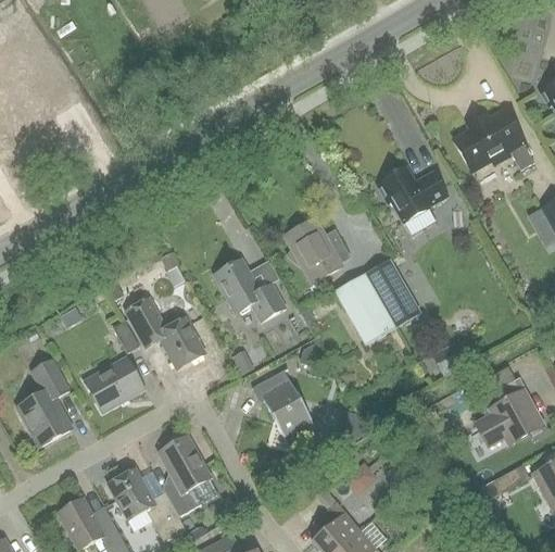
[(554,78),(539,88),(549,105),(552,103),(554,108),(554,78)]
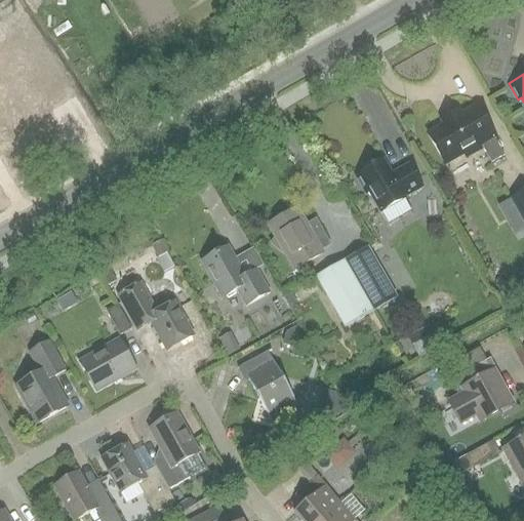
[(496,135),(477,102),(460,112),(457,107),(440,117),(443,121),(427,130),(444,161),(464,150),(466,154),(482,144),(491,159),(504,152),(495,136),(496,135)]
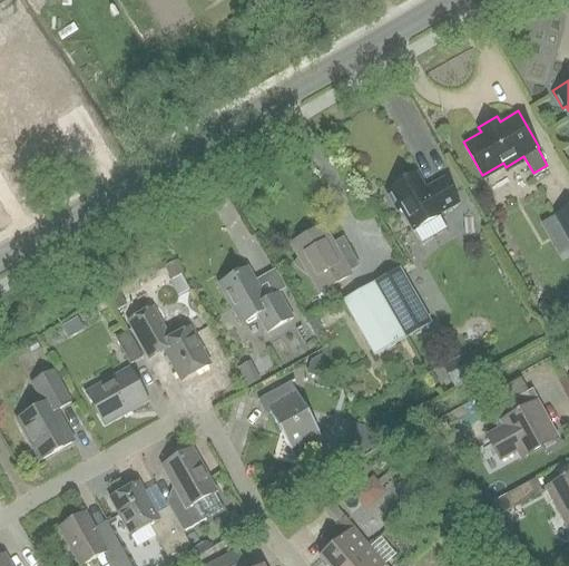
[(424,186),(415,171),(385,187),(396,206),(401,204),(413,227),(440,213),(439,211),(459,199),(444,175),(424,186)]
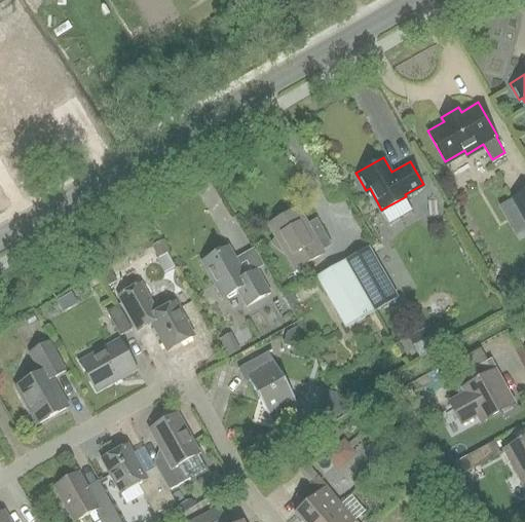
[(524,188),(509,197),(524,226),(524,225),(524,188)]
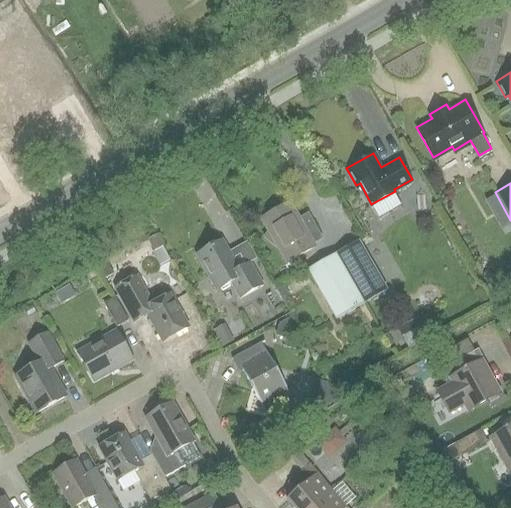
[(310,215),(301,220),(290,200),(291,200),(290,199),(260,217),(260,218),(261,217),(268,229),(263,234),(278,247),(286,260),(315,244),(311,238),(320,233),(310,216),(310,215)]
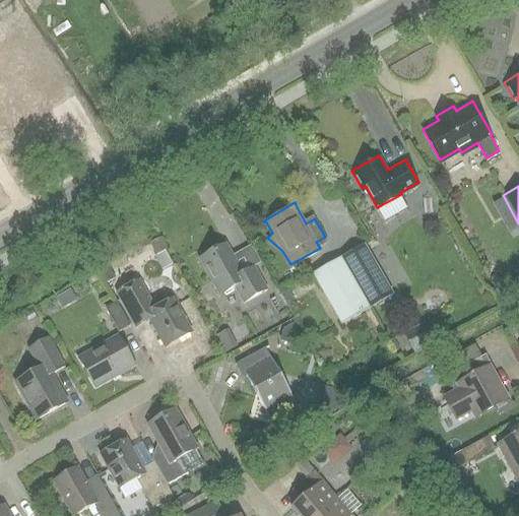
[(159,236),(150,241),(156,251),(166,247),(159,236)]
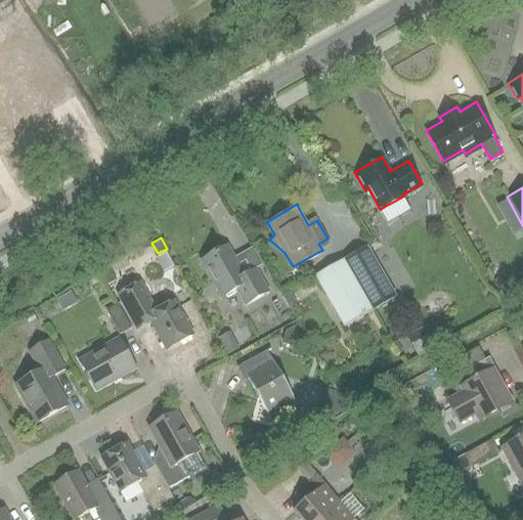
[(227,244),(201,258),(221,295),(236,286),(246,302),(268,289),(255,266),(244,272),(227,244)]
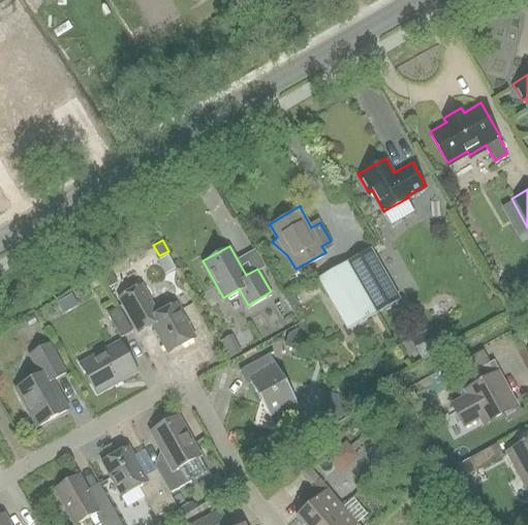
[(399,298),(369,247),(347,260),(377,310),(399,298)]
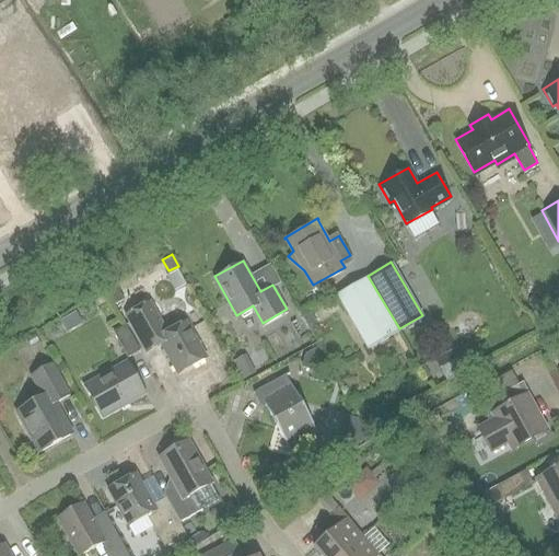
[(399,328),(368,276),(337,293),(369,347),(399,328)]
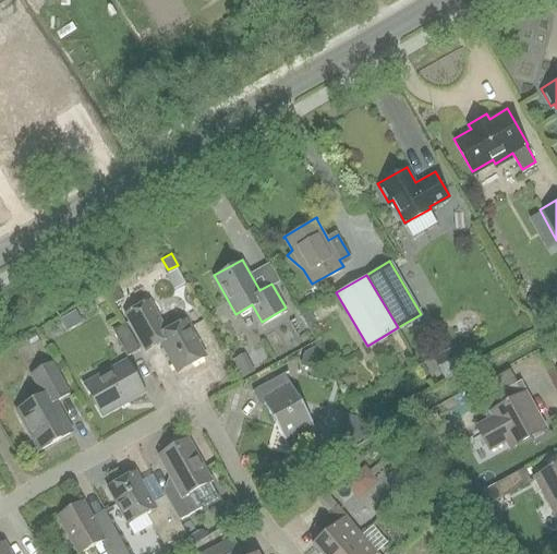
[(124,278),(111,285),(120,299),(132,293),(124,278)]
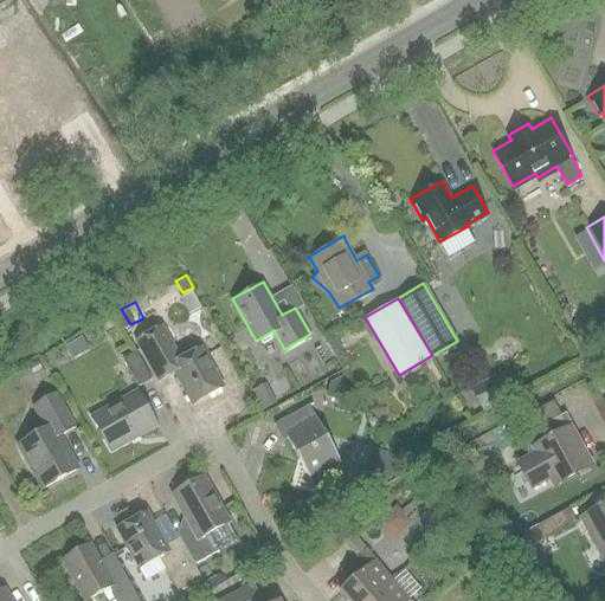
[(174,369),(192,401),(223,383),(201,344),(180,356),(161,324),(136,338),(158,377),(174,369)]
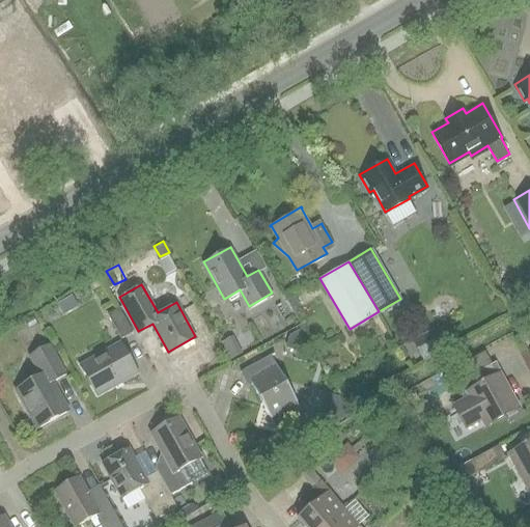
[(133,330),(119,305),(107,311),(121,336),(133,330)]
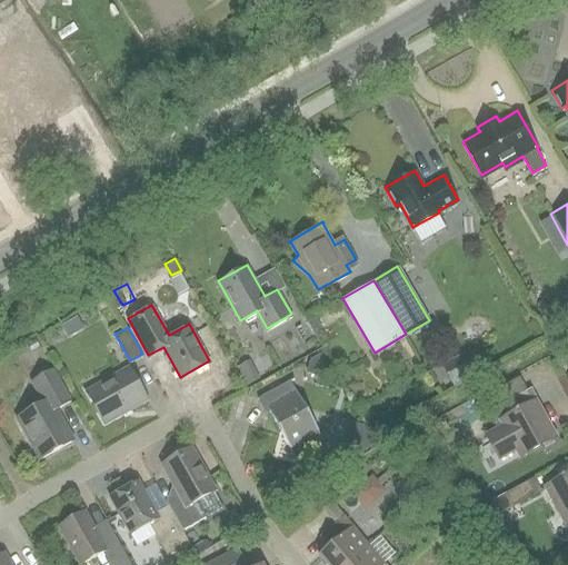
[(309,354),(307,363),(319,366),(322,353),(320,348),(309,354)]
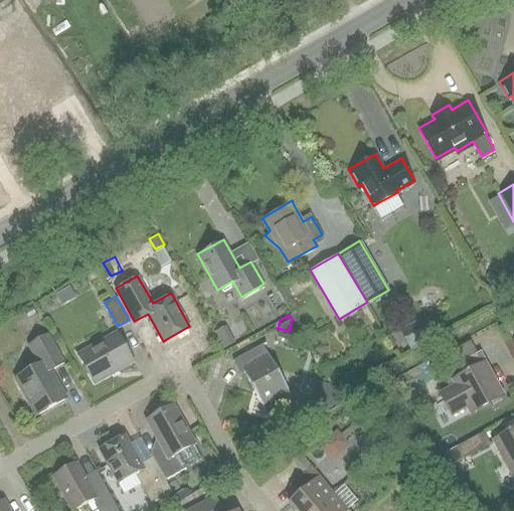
[(420,316),(400,328),(410,346),(432,335),(420,316)]
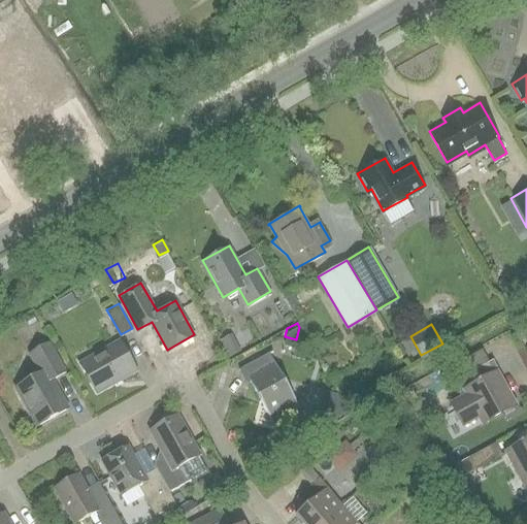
[(136,367),(120,338),(79,361),(96,390),(136,367)]
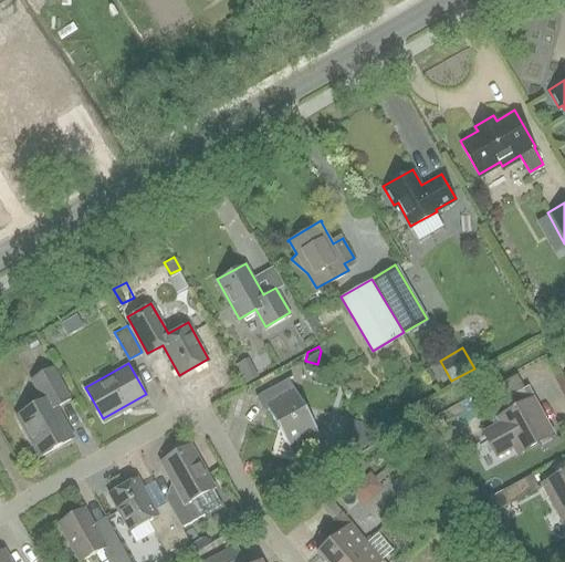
[(43,398),(18,413),(40,454),(72,435),(54,405),(70,396),(52,365),(31,377),(43,398)]
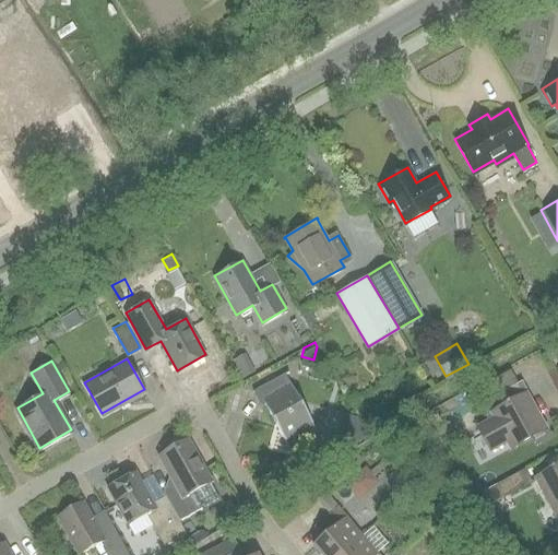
[(312,421),(284,370),(256,387),(284,437),(312,421)]
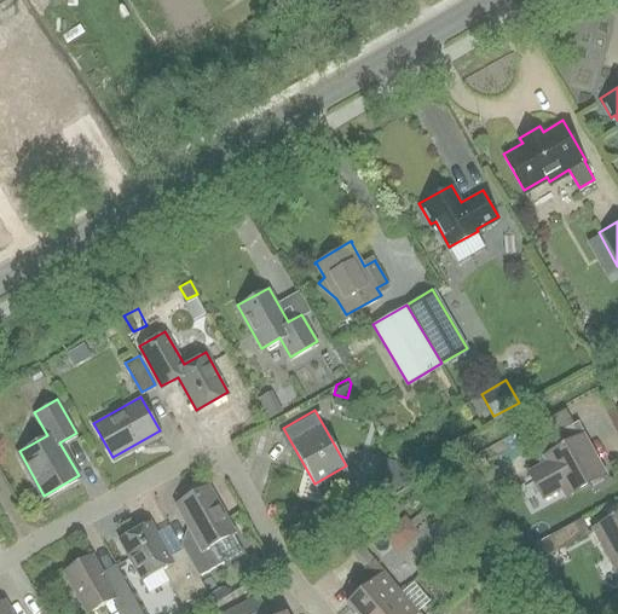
[(566,491),(602,471),(575,422),(532,445),(539,458),(546,455),(549,461),(530,470),(543,493),(561,482),(566,491)]
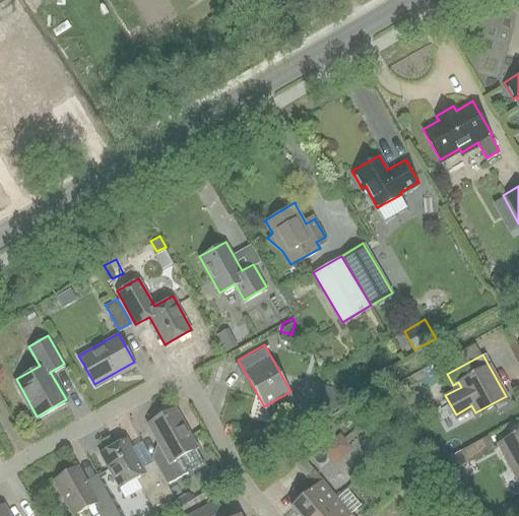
[(323,382),(323,408),(339,408),(339,382),(323,382)]
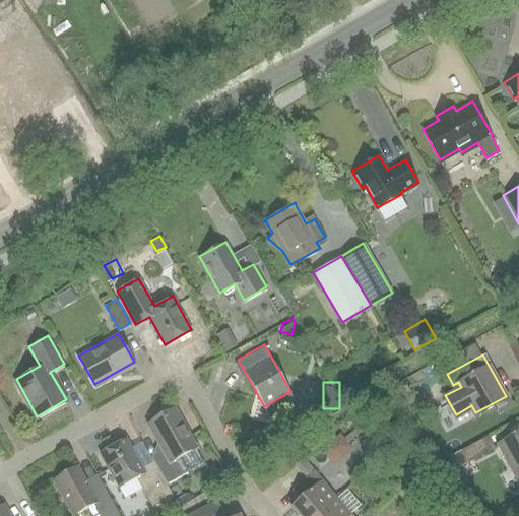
[(409,413),(418,408),(410,394),(401,399),(409,413)]
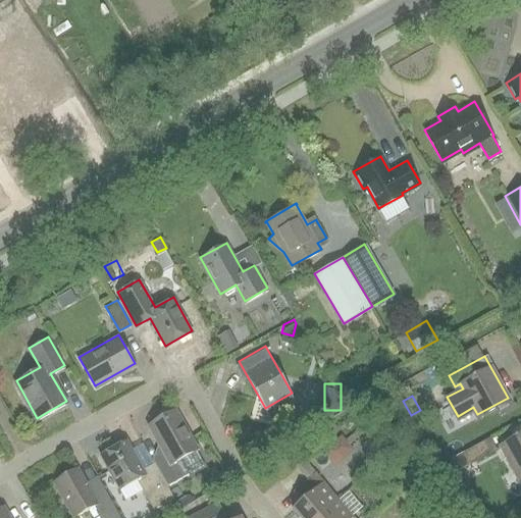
[(175,411),(151,425),(165,452),(153,459),(167,483),(188,472),(179,457),(196,448),(175,411)]
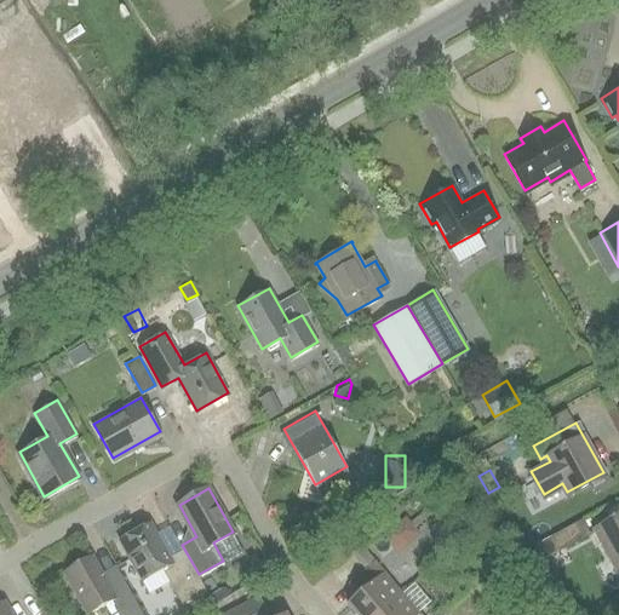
[(411,511),(388,530),(403,547),(425,528),(411,511)]
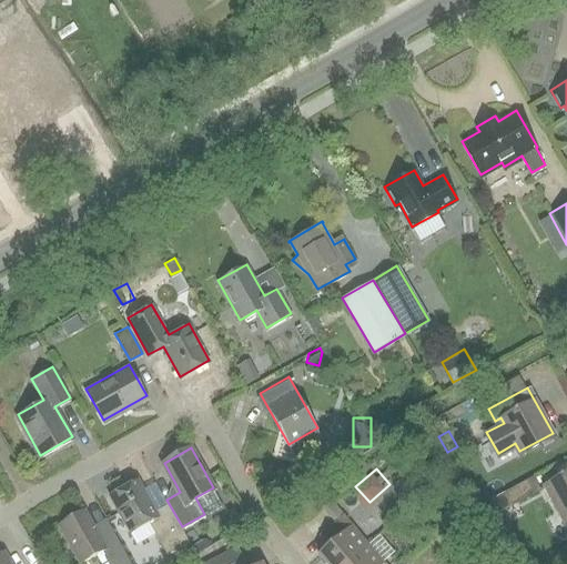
[(566,471),(545,483),(566,523),(566,471)]
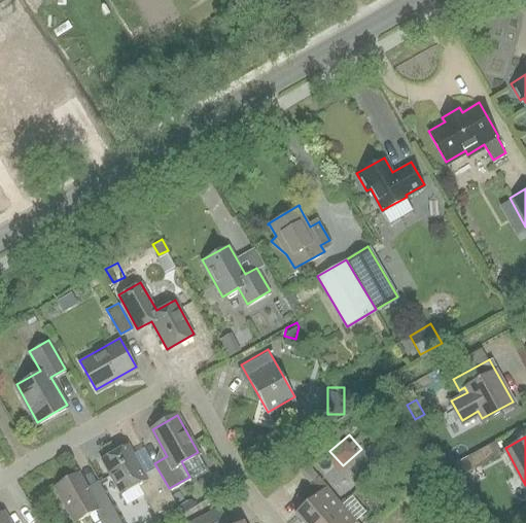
[(472,466),(500,452),(494,440),(465,455),(472,466)]
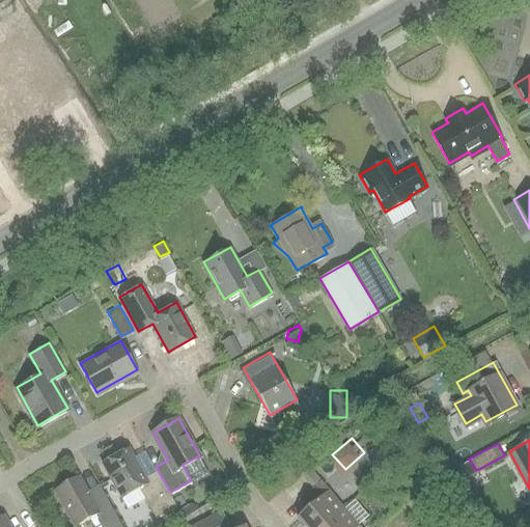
[(145,476),(129,446),(102,462),(121,495),(139,486),(150,507),(157,517),(176,506),(171,496),(157,470),(145,476)]
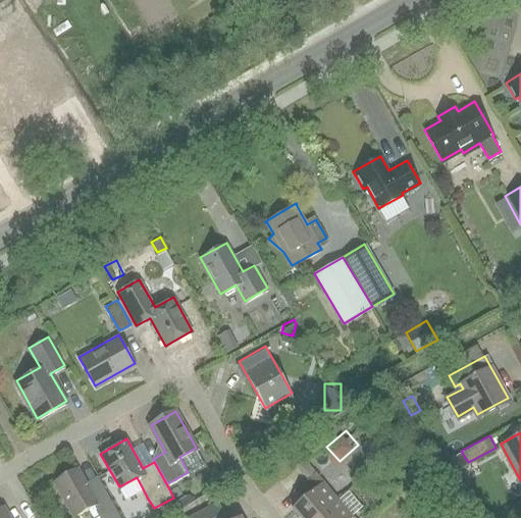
[(121,517),(97,474),(85,480),(76,466),(54,479),(73,515),(93,505),(100,517),(121,517)]
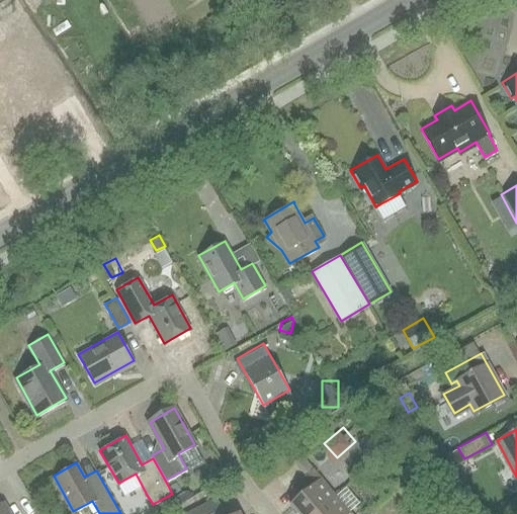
[(289,502),(299,513),(311,513),(335,494),(320,478),(322,477),(313,466),(290,485),(298,495),(289,502)]
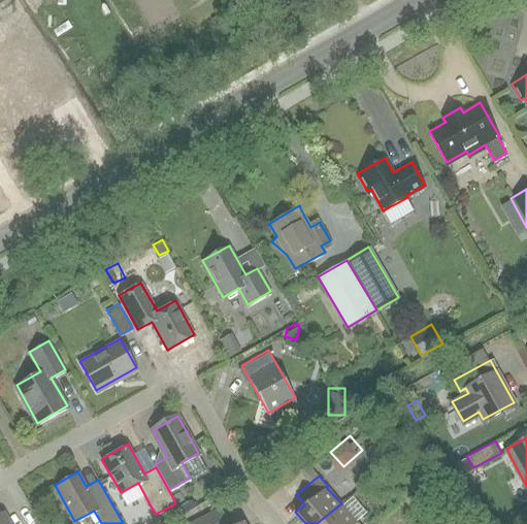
[(356,521),(341,503),(317,523),(360,523),(357,520),(356,521)]
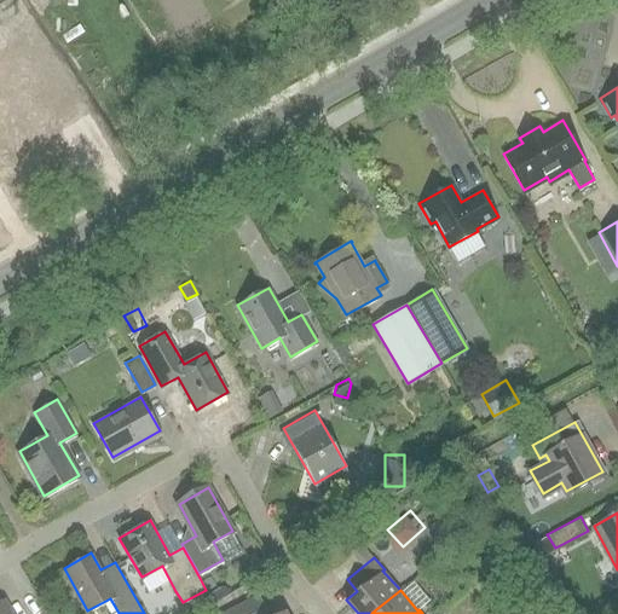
[(12,613),(5,602),(0,604),(0,613),(12,613)]
